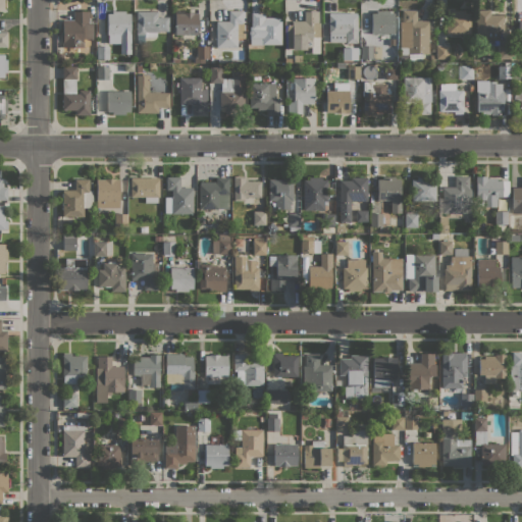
[(475,9),(489,9),(489,15),(503,15),(503,31),(498,31),(498,33),(498,37),(498,39),(484,39),(484,35),(475,35),(475,9)]
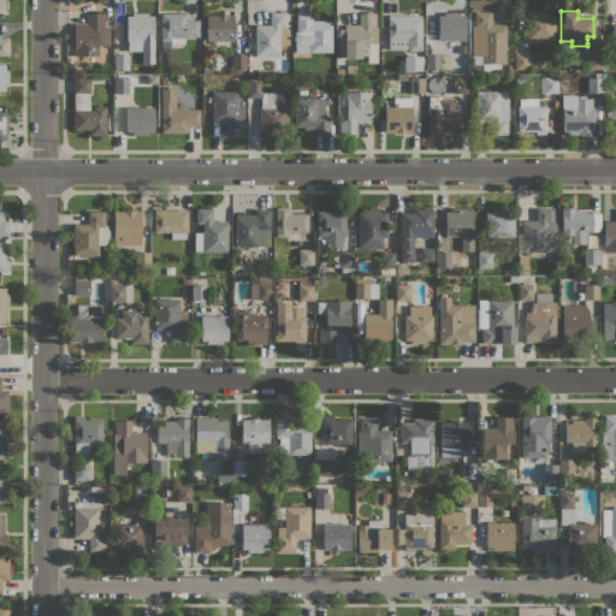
[(153,40),(153,63),(141,63),(141,51),(126,51),(126,41),(125,41),(125,16),(131,16),(131,12),(147,12),(147,16),(153,16),(153,40)]
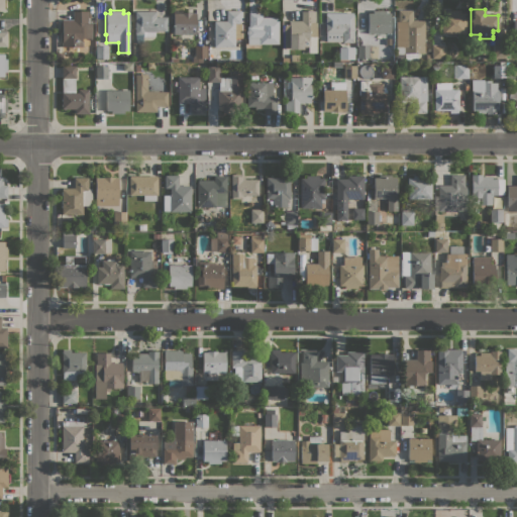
[(234,22),(234,24),(241,24),(241,37),(234,37),(234,46),(213,46),(213,20),(226,20),(226,10),(239,10),(239,11),(241,11),(241,17),(239,17),(239,22),(234,22)]
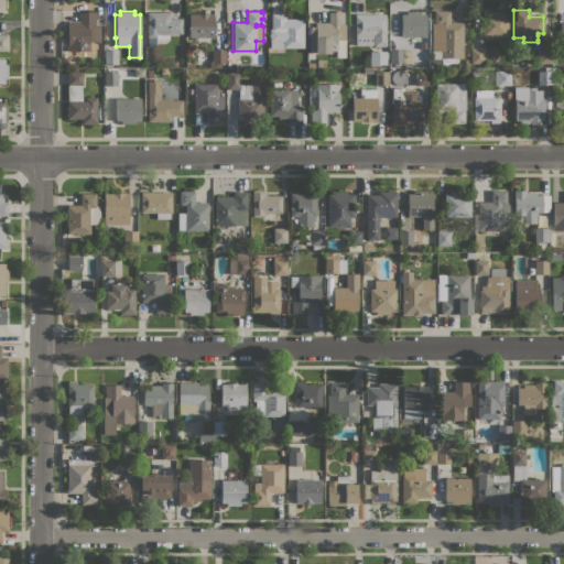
[(308,26),(315,26),(315,22),(328,22),(328,11),(343,11),(343,24),(345,24),(345,57),(336,57),(336,51),(329,50),(329,53),(314,53),(307,53),(308,26)]
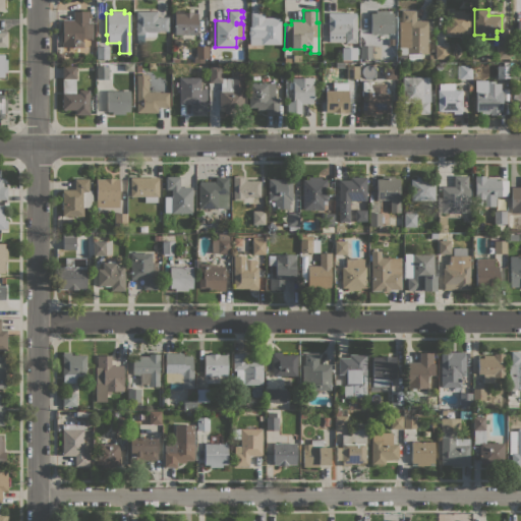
[(393,34),(369,34),(369,12),(374,12),(374,10),(388,10),(388,12),(393,12),(393,34)]
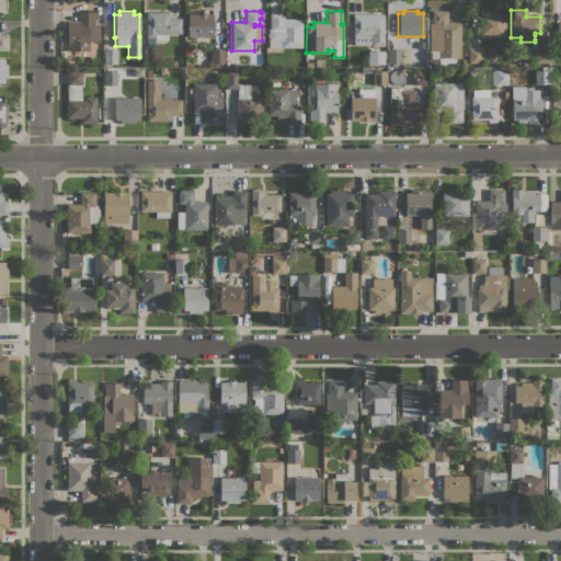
[(460,57),(437,57),(437,50),(428,50),(428,23),(432,23),(432,11),(447,11),(447,22),(460,22),(460,57)]
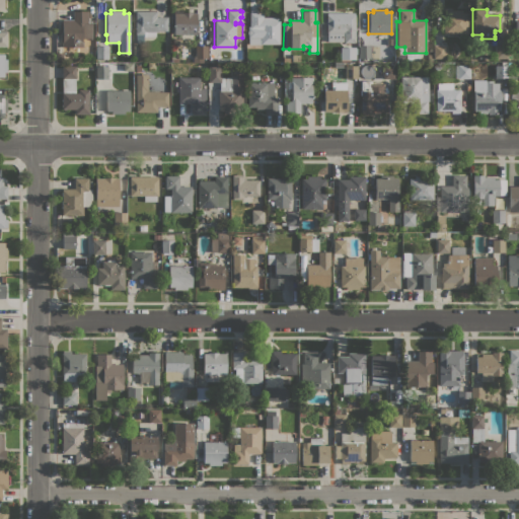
[(443,10),(461,10),(461,12),(467,12),(467,33),(443,33),(443,10)]
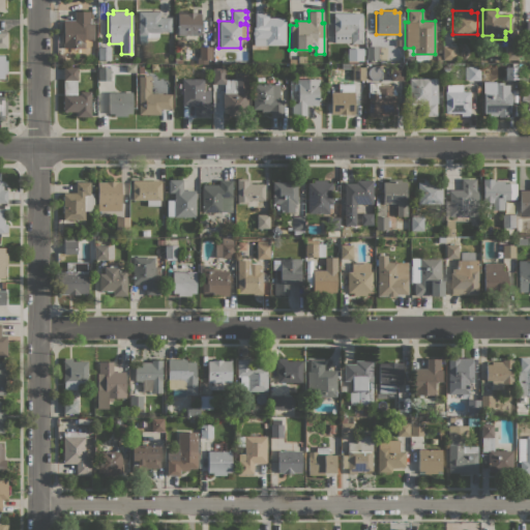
[(62,48),(62,41),(63,41),(63,20),(74,20),(74,11),(89,11),(89,23),(93,23),(93,36),(84,36),(84,48),(62,48)]
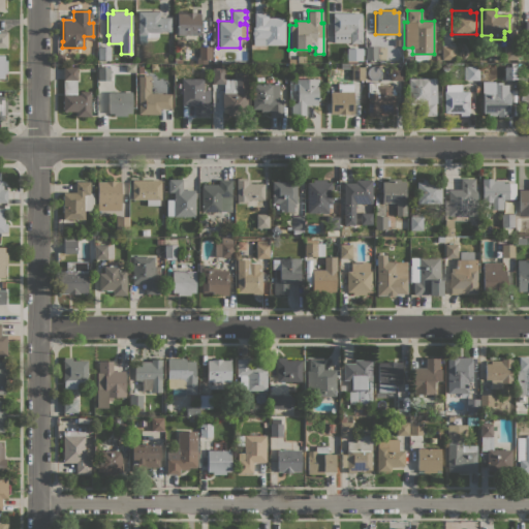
[(169,17),(169,31),(160,31),(160,32),(158,32),(158,37),(146,37),(146,44),(137,44),(137,35),(137,11),(158,11),(158,17),(169,17)]
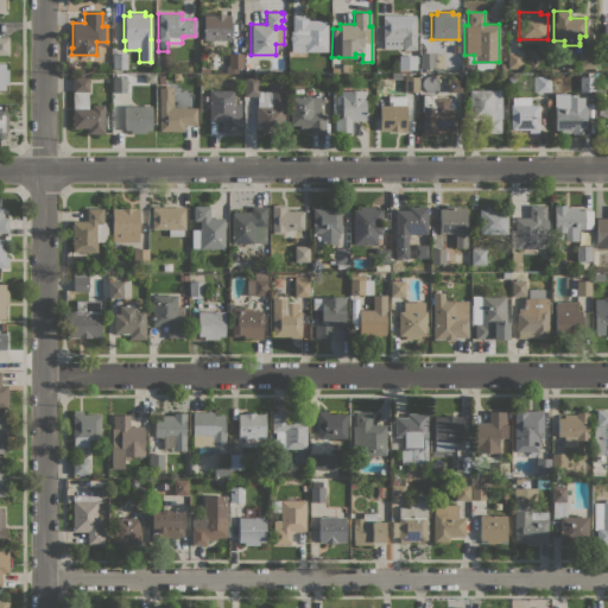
[(203,39),(203,14),(213,14),(225,14),(230,14),(230,39),(203,39)]
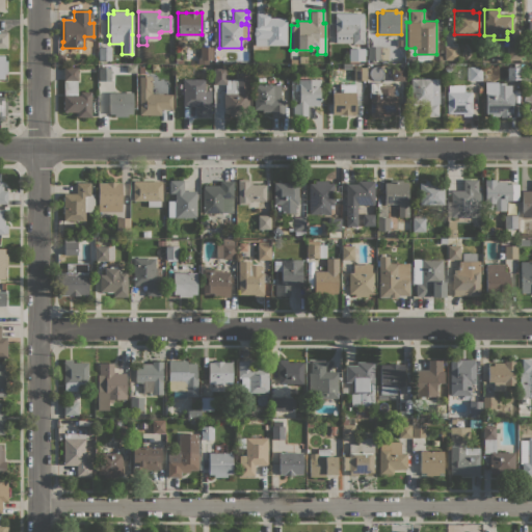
[(267,45),(266,38),(254,38),(254,27),(256,27),(256,12),(269,12),(269,18),(285,17),(285,21),(286,21),(286,45),(267,45)]
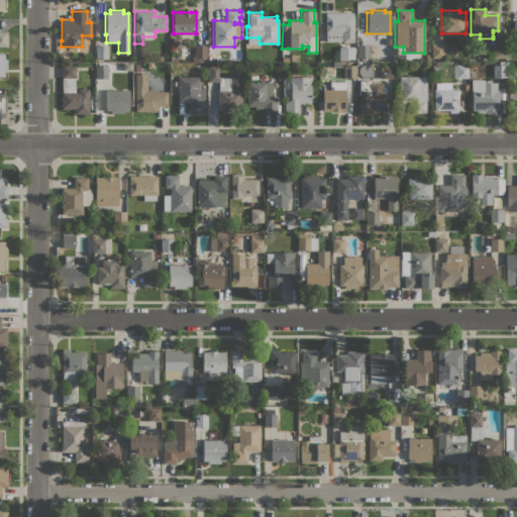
[(341,42),(341,41),(325,41),(325,32),(324,32),(325,14),(325,12),(352,12),(352,14),(353,14),(353,42),(341,42)]
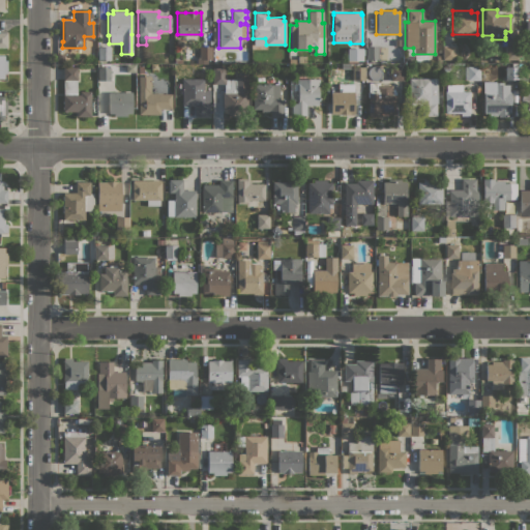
[(176,39),(184,39),(185,48),(176,49),(176,39)]
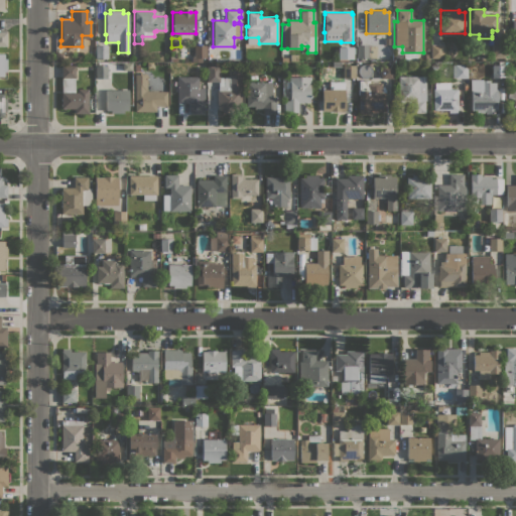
[(368,44),(368,57),(356,57),(356,44),(368,44)]
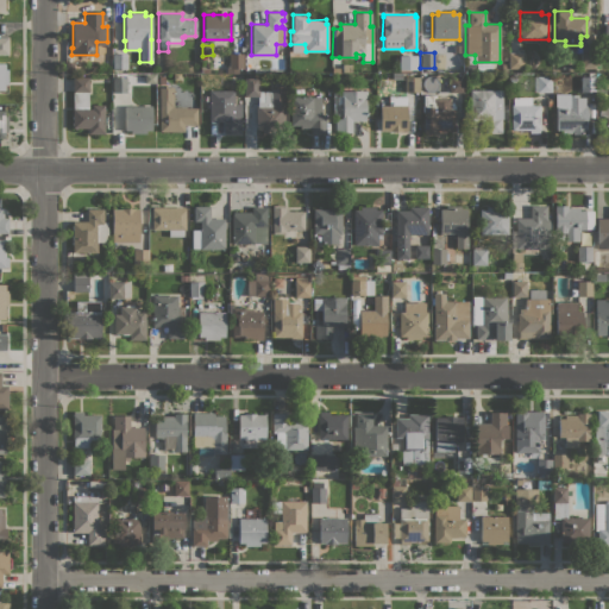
[(522,68),(508,68),(508,52),(522,52),(522,68)]
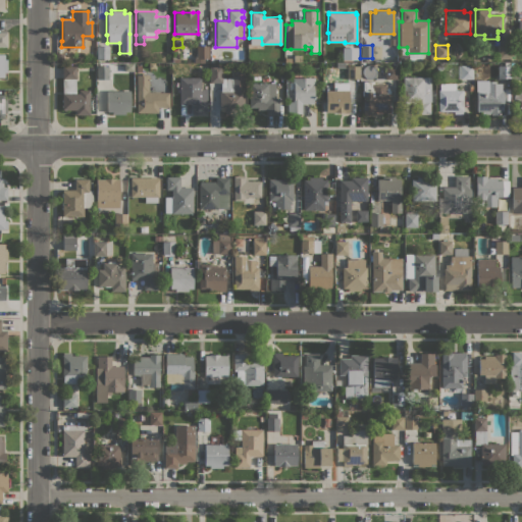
[(510,45),(510,58),(498,58),(498,45),(510,45)]
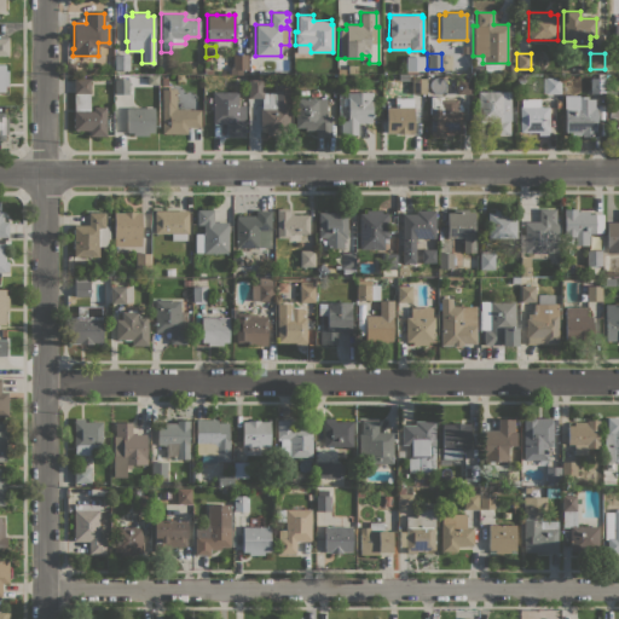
[(128,70),(114,70),(114,55),(128,55),(128,70)]
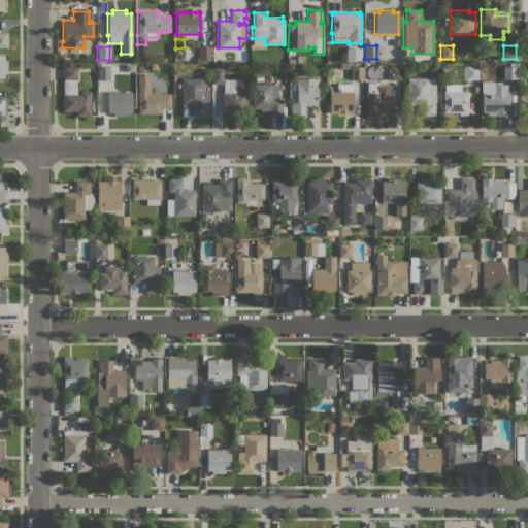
[(210,46),(210,59),(198,59),(198,46),(210,46)]
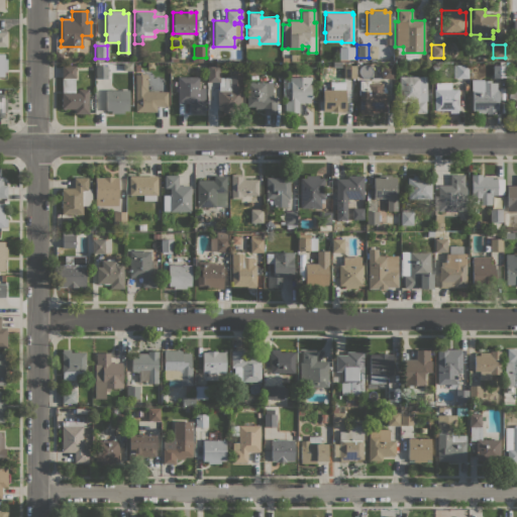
[(353,46),(353,59),(338,59),(338,46),(353,46)]
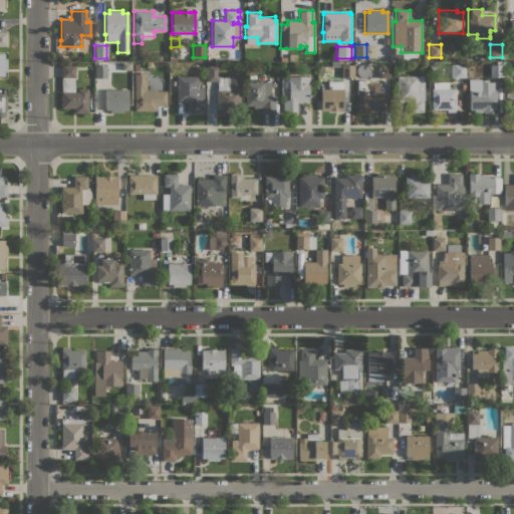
[(400,52),(400,46),(393,46),(393,57),(412,57),(412,52),(400,52)]
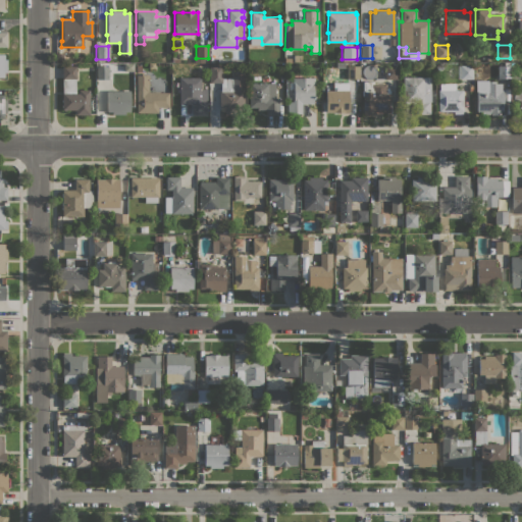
[(439,71),(435,68),(439,63),(444,66),(439,71)]
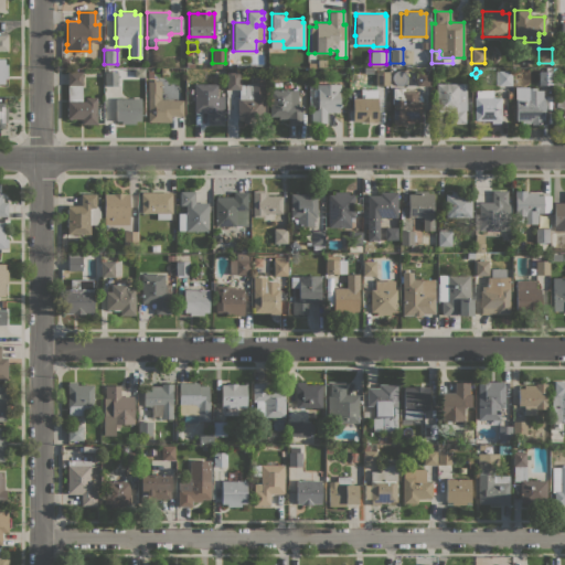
[(226,71),(240,71),(240,85),(251,85),(251,82),(254,82),(254,73),(264,73),(264,124),(244,124),(244,121),(237,121),(237,98),(238,98),(238,89),(226,89),(226,71)]
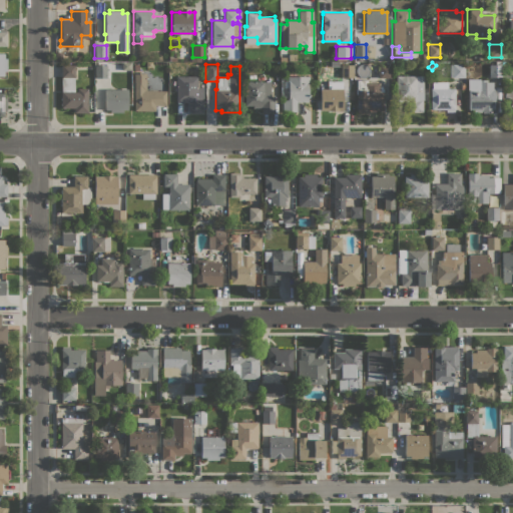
[(353,64),(353,77),(341,77),(341,64),(353,64)]
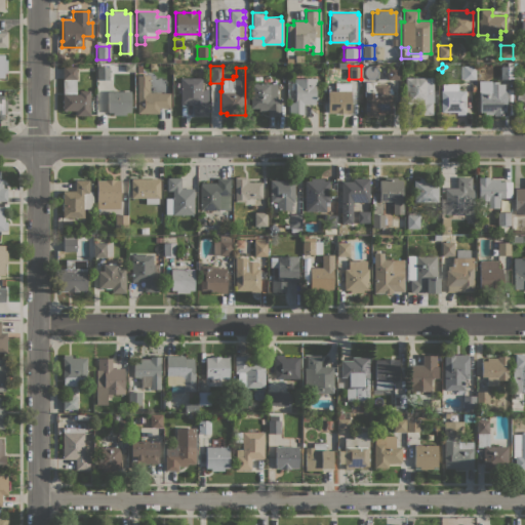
[(387,66),(399,66),(399,80),(387,80),(387,66)]
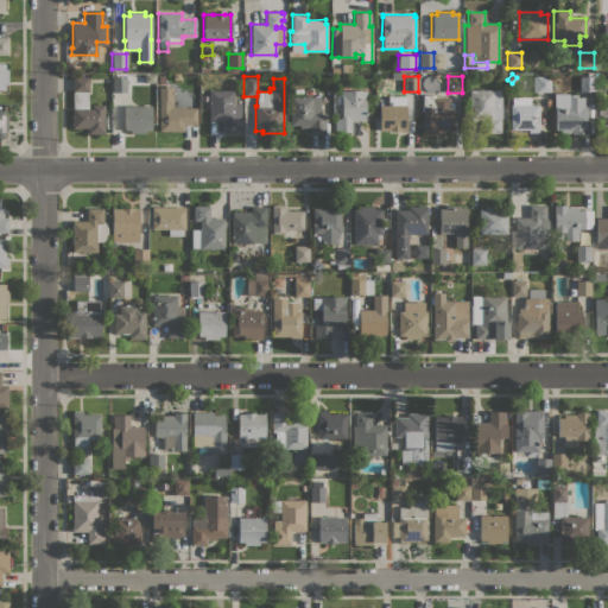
[(532,92),(532,76),(550,76),(550,92),(532,92)]
